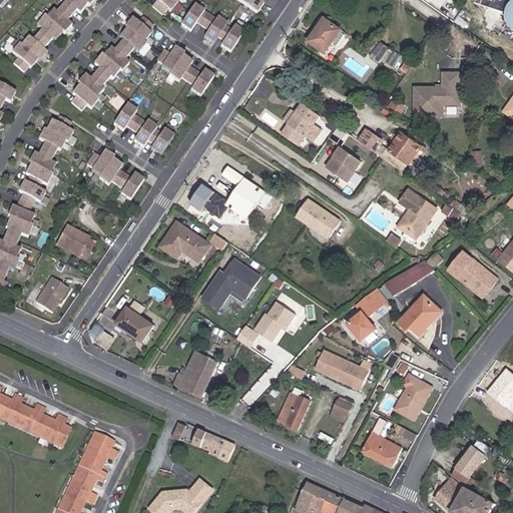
[(21,40),(13,49),(19,54),(14,59),(24,69),(29,63),(31,65),(38,57),(40,59),(48,50),(44,47),(54,36),(57,39),(64,31),(66,33),(74,24),(69,20),(79,9),(83,13),(91,5),(92,6),(98,0),(69,0),(59,11),(56,7),(49,15),(47,14),(39,22),(44,27),(34,38),(30,34),(23,42),(21,40)]
